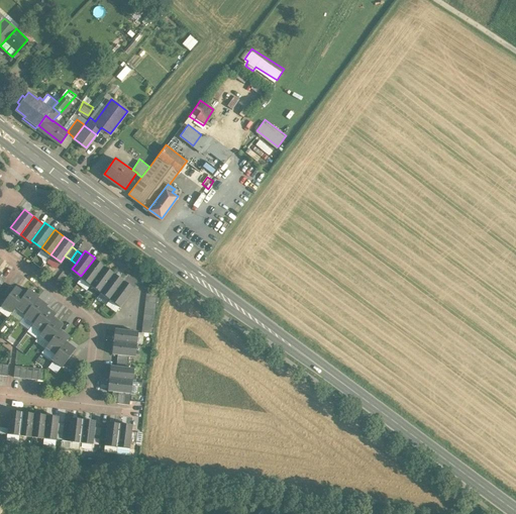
[(95,258),(81,276),(91,284),(104,266),(95,258)]
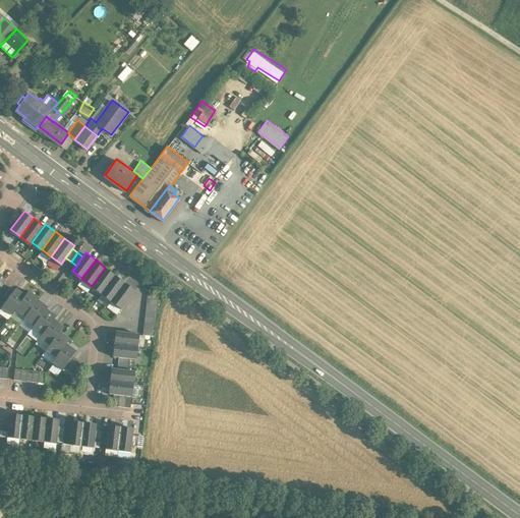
[(105,268),(92,286),(102,293),(115,275),(105,268)]
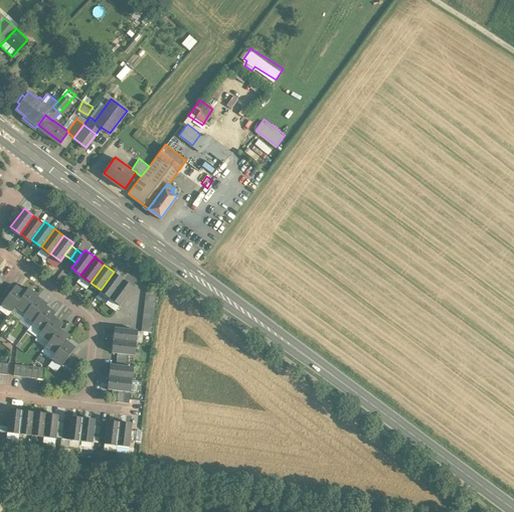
[(114,272),(101,290),(110,297),(123,279),(114,272)]
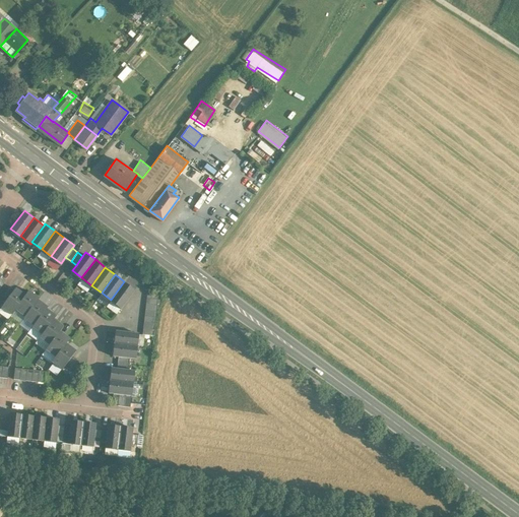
[(124,281),(111,300),(121,307),(134,288),(124,281)]
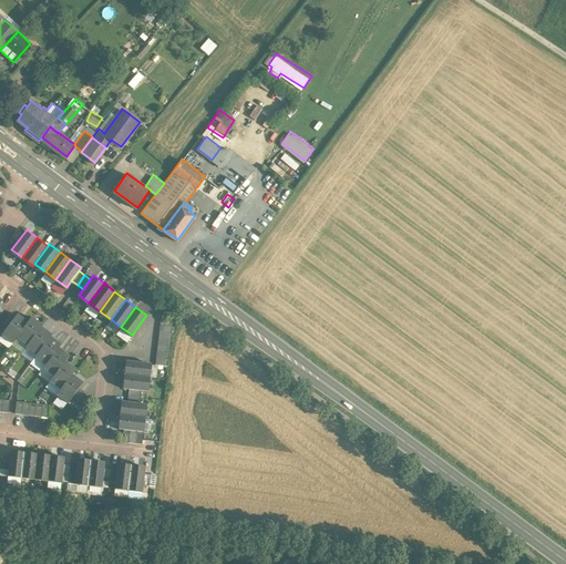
[(10,310),(3,320),(8,325),(16,315),(10,310)]
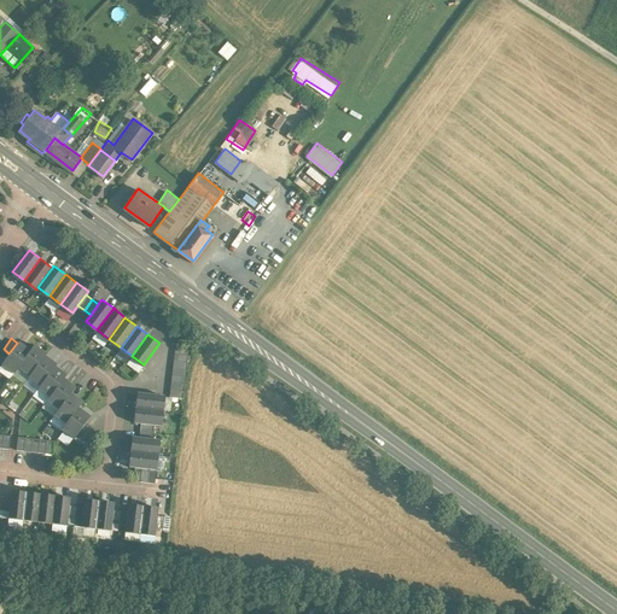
[(9,354),(3,363),(15,372),(18,366),(31,349),(19,340),(17,343),(9,354)]
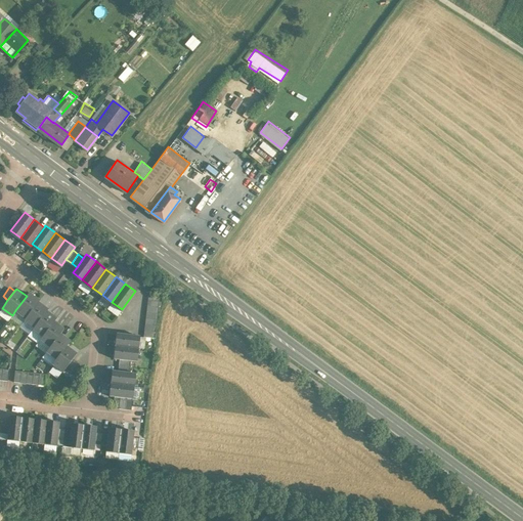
[(27,296),(15,310),(26,317),(39,300),(40,299),(30,292),(27,296)]
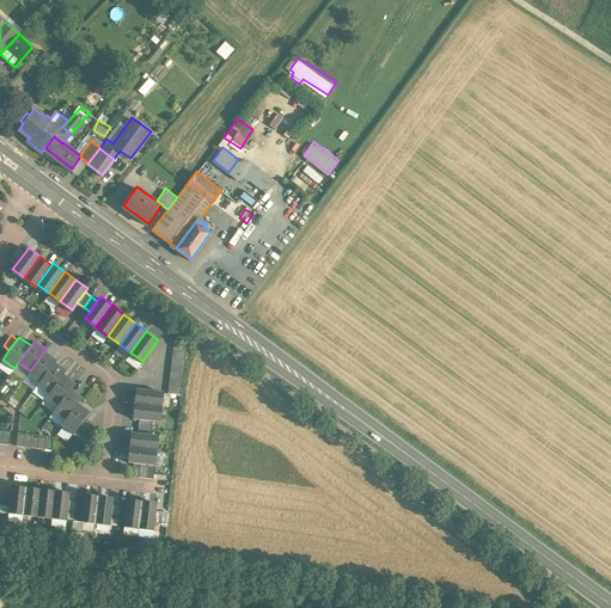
[(30,370),(29,373),(40,381),(55,361),(56,358),(46,350),(30,370)]
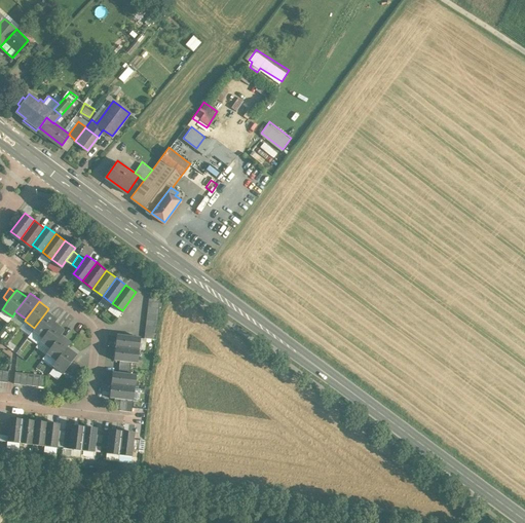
[(34,328),(33,330),(43,337),(54,321),(58,318),(47,310),(34,328)]
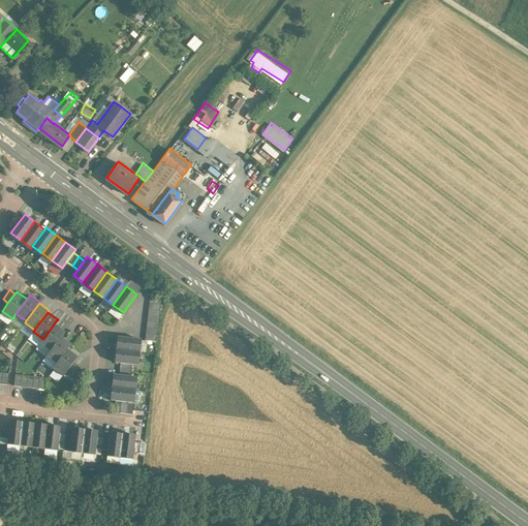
[(43,339),(41,342),(51,349),(61,335),(65,331),(55,322),(43,339)]
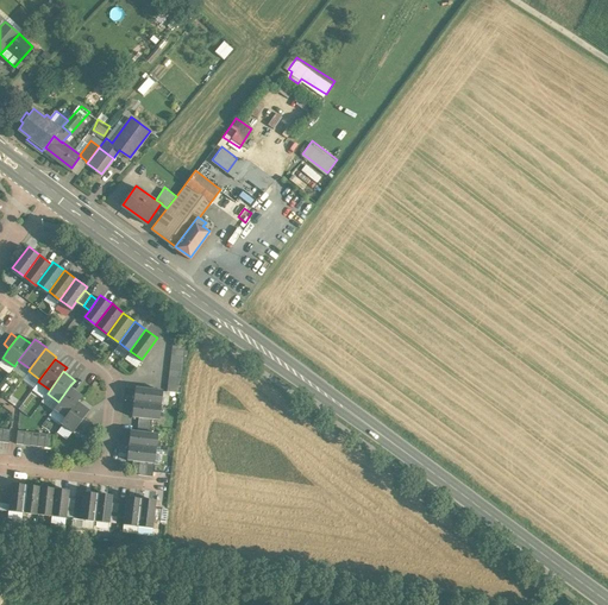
[(58,402),(55,408),(66,416),(77,399),(82,394),(70,385),(58,402)]
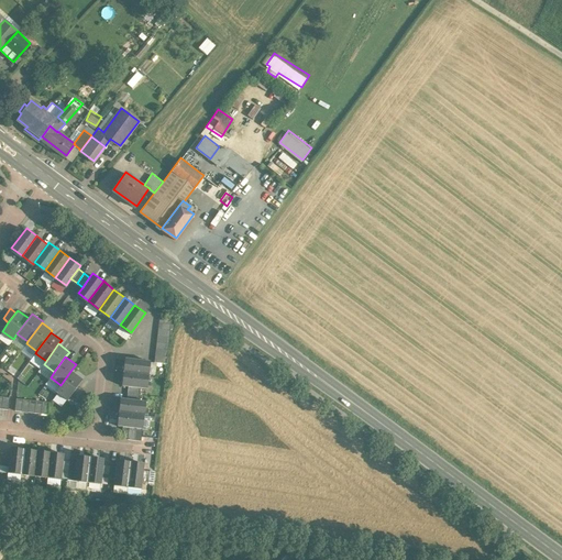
[(151,360),(125,357),(124,370),(150,373),(151,360)]
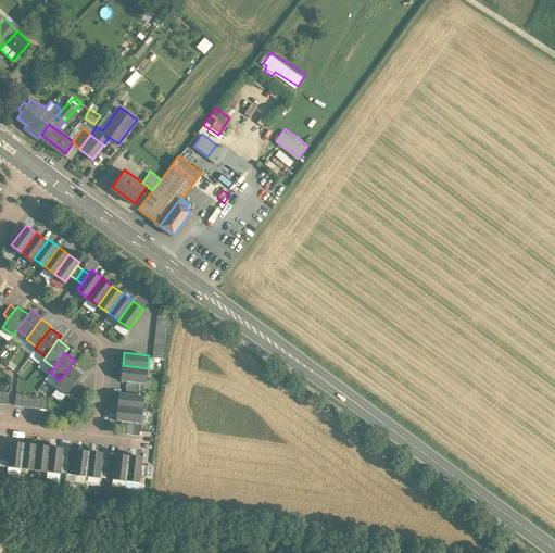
[(60,380),(57,386),(67,393),(70,390),(77,380),(82,374),(71,365),(60,380)]
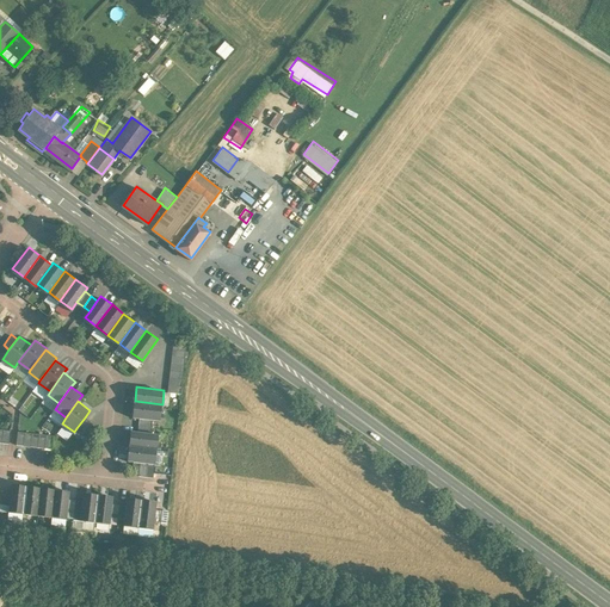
[(162,404),(135,401),(133,416),(140,416),(153,419),(160,419),(162,404)]
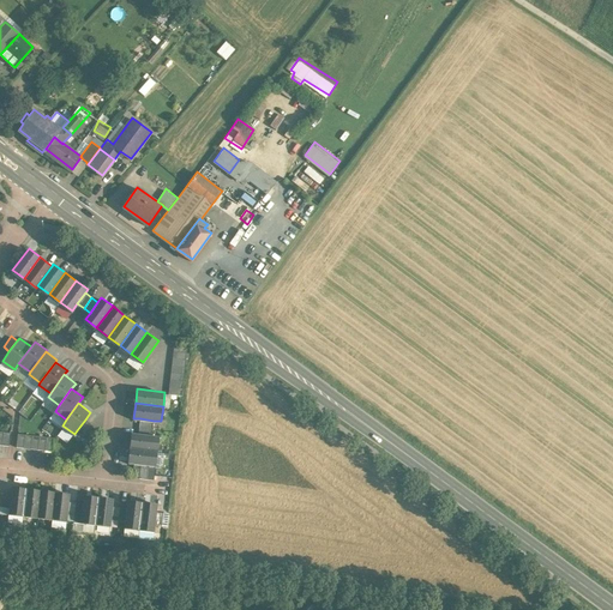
[(85,420),(77,430),(83,434),(91,423),(85,420)]
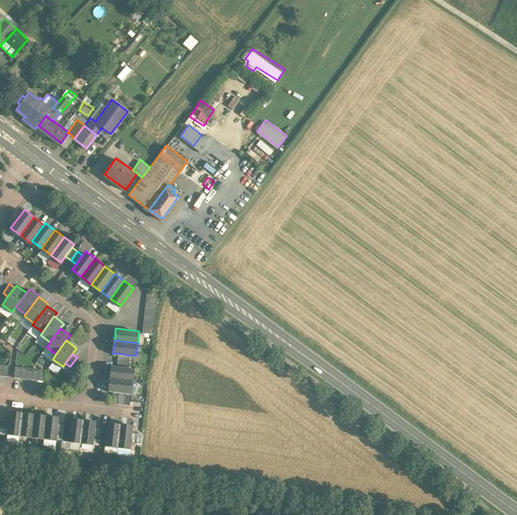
[(77,357),(70,366),(75,370),(81,361),(77,357)]
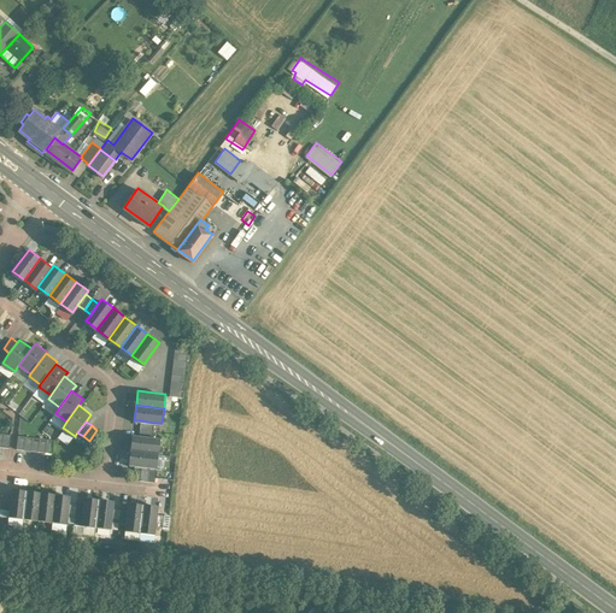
[(140,435),(133,435),(130,449),(158,453),(160,437),(153,437),(140,435)]
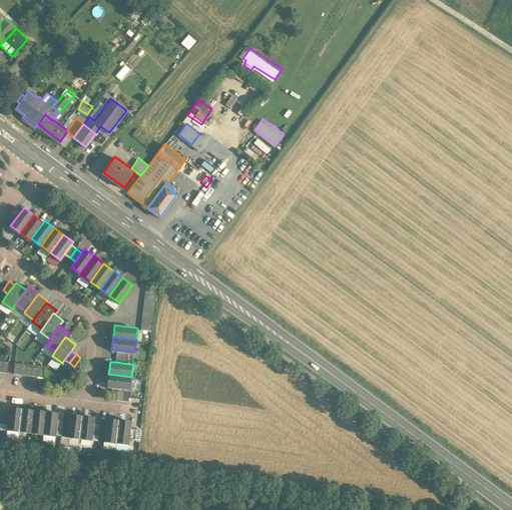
[(131,377),(108,374),(107,386),(112,387),(118,388),(124,388),(130,389),(131,377)]
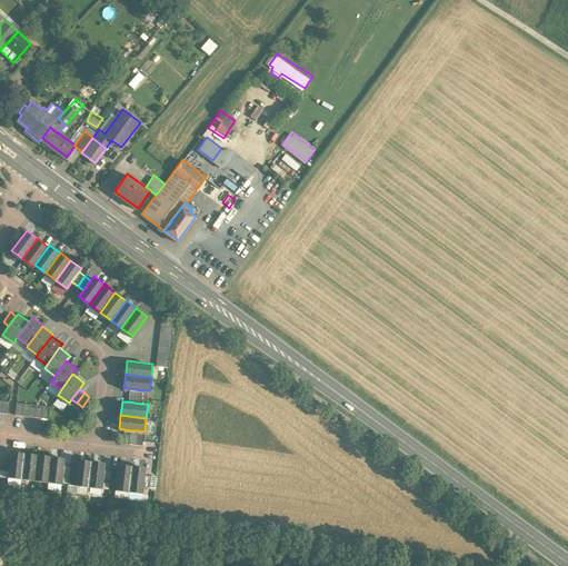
[(25,453),(11,450),(10,457),(9,469),(8,476),(21,478),(25,453)]
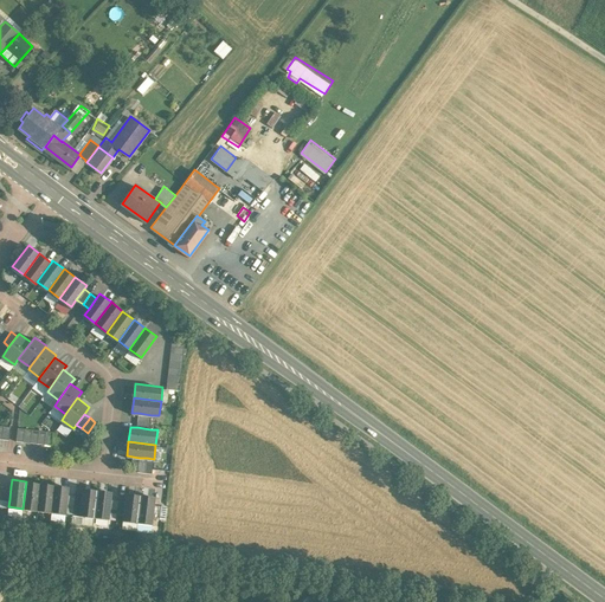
[(40,483),(26,481),(23,509),(37,510),(40,483)]
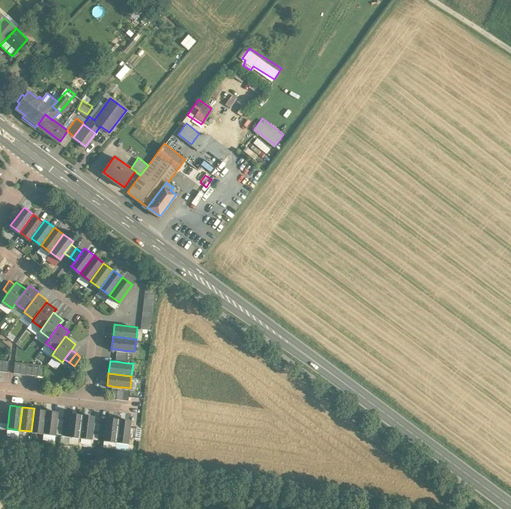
[(46,410),(34,408),(31,431),(43,433),(46,410)]
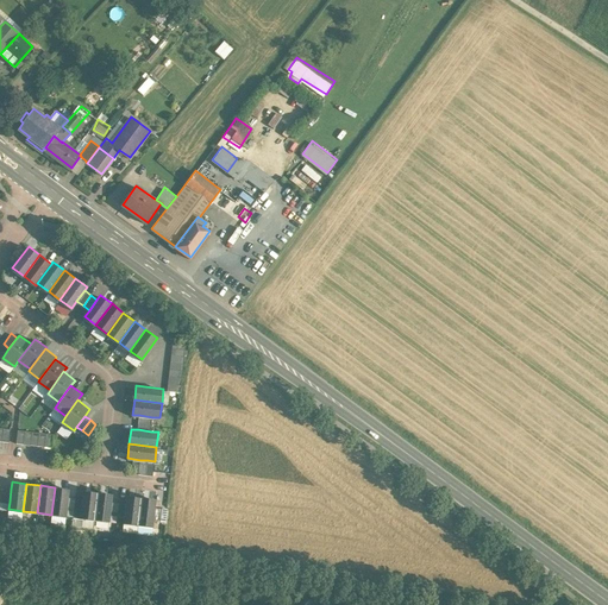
[(69,489),(55,487),(51,515),(67,516),(67,509),(69,496),(69,489)]
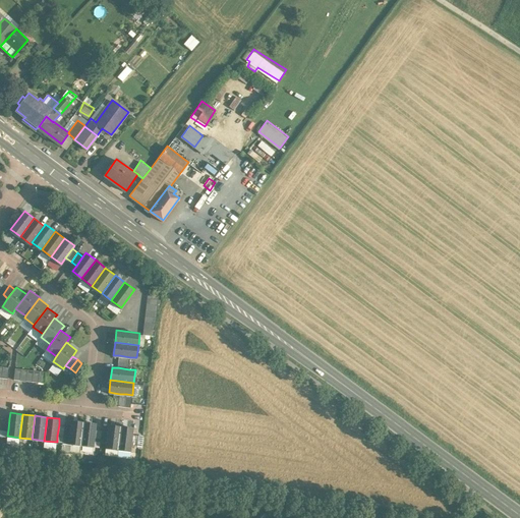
[(83,421),(71,420),(70,425),(69,437),(68,443),(81,445),(83,421)]
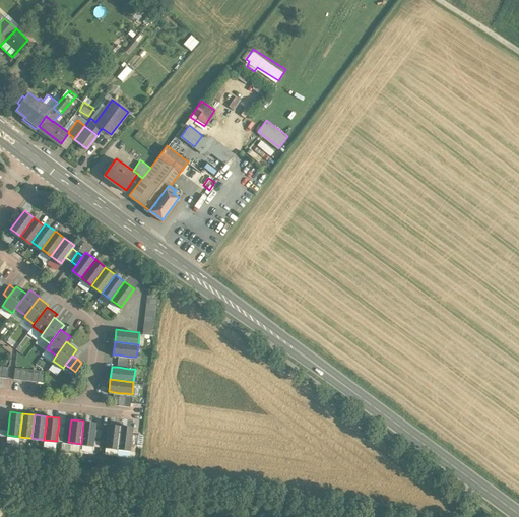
[(96,422),(83,421),(81,444),(93,445),(94,439),(95,428),(96,422)]
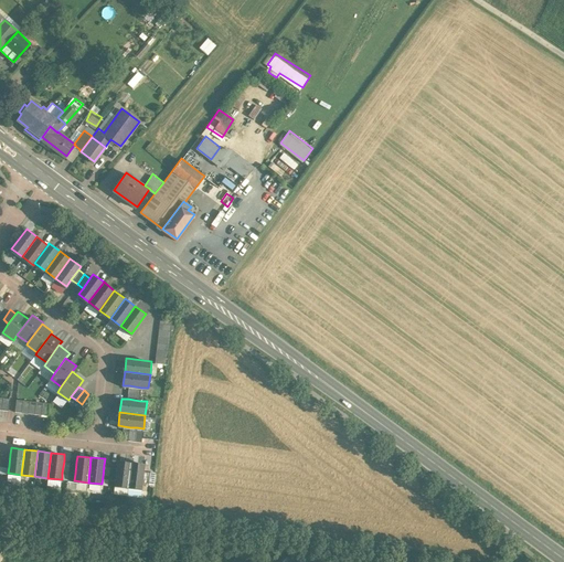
[(131,462),(118,460),(116,479),(115,486),(128,487),(131,462)]
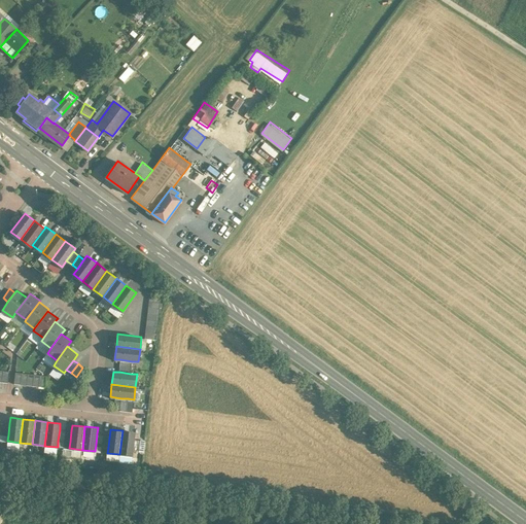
[(135,432),(123,430),(119,454),(132,456),(133,450),(134,438),(135,432)]
